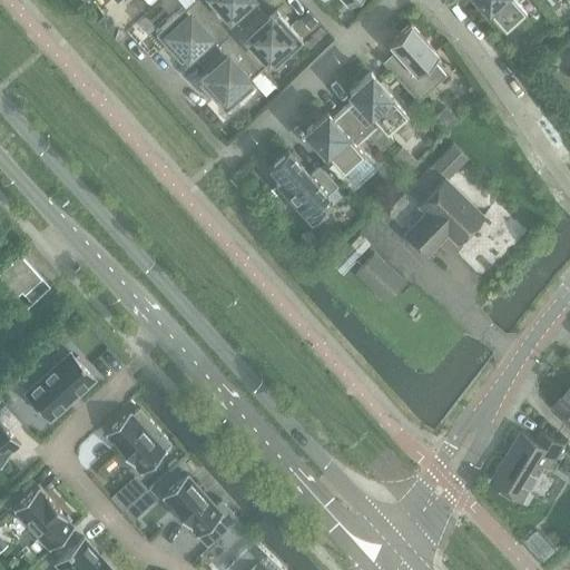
[(180,59),(189,51),(198,61),(228,35),(197,0),(194,0),(186,8),(183,5),(155,30),(180,59)]
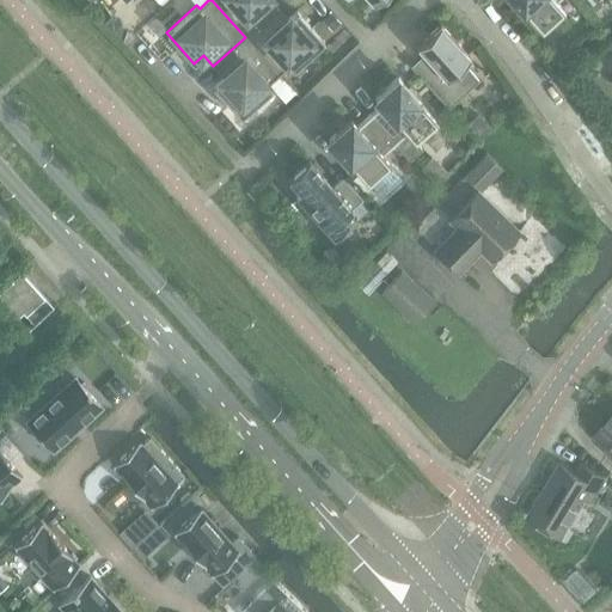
[(212,0),(245,37),(277,8),(269,0),(212,0)]
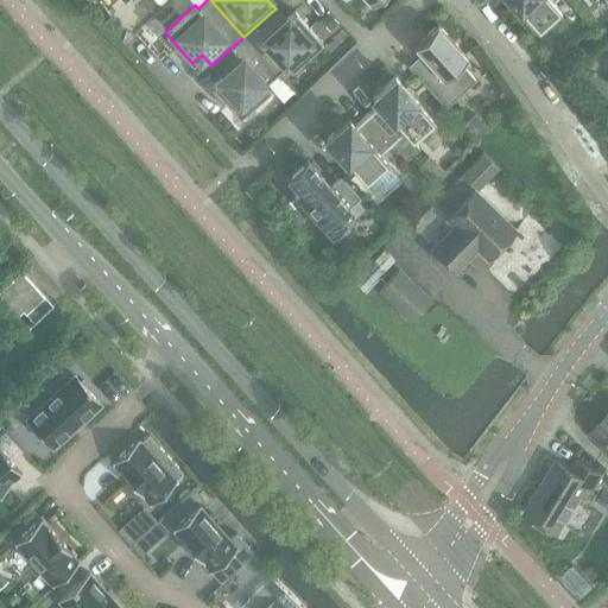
[(561,12),(552,2),(555,0),(510,0),(538,32),(561,12)]
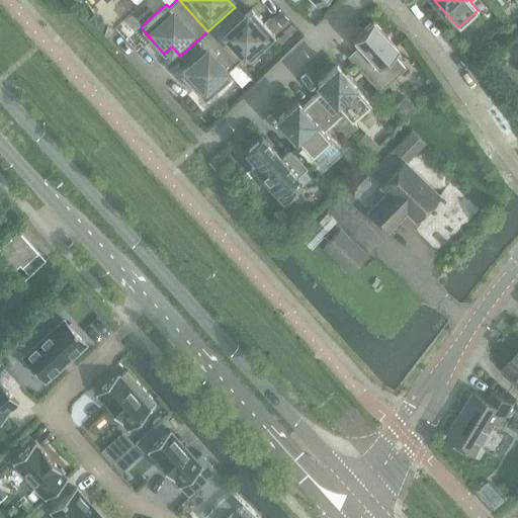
[(243,16),(235,7),(207,31),(239,67),(240,66),(237,63),(246,55),(249,58),(274,34),(251,9),(243,16)]
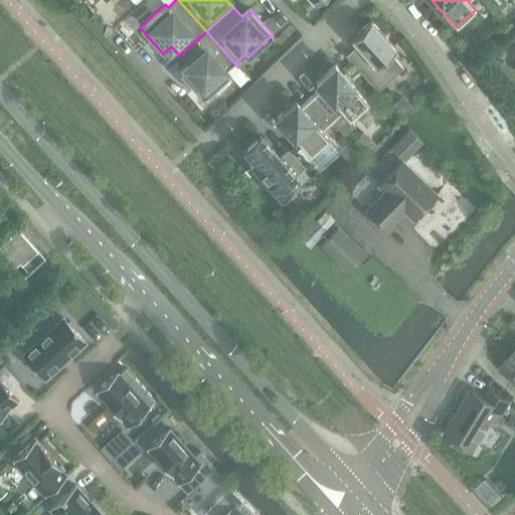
[(273,19),(280,26),(285,21),(278,14),(273,19)]
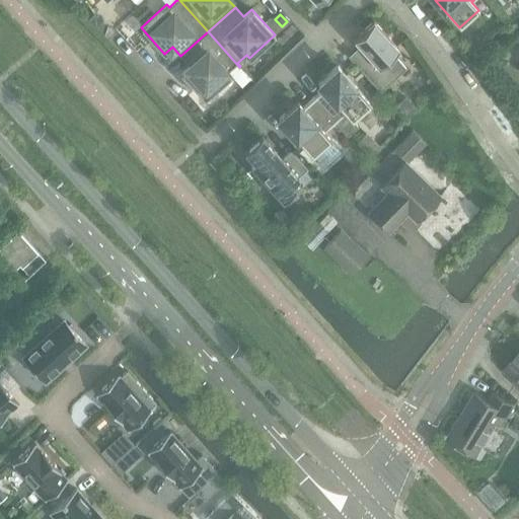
[(353,40),(363,51),(353,59),(349,55),(347,56),(380,92),(402,72),(389,57),(398,49),(373,20),(353,40)]
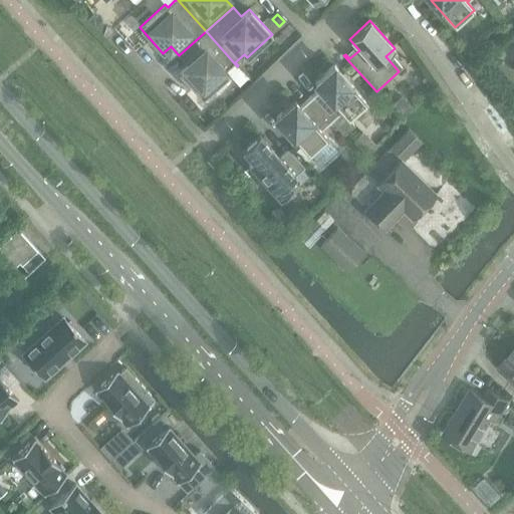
[(206,31),(179,55),(187,64),(179,71),(202,97),(228,74),(239,86),(248,78),(237,66),(206,31)]
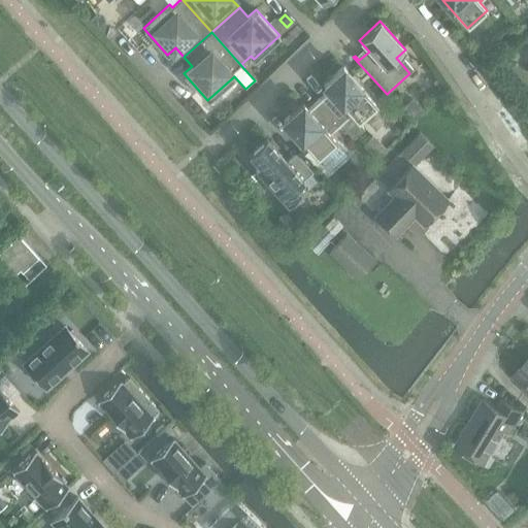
[(323,85),(328,90),(318,99),(342,126),(353,117),(358,123),(377,105),(342,66),(323,85)]
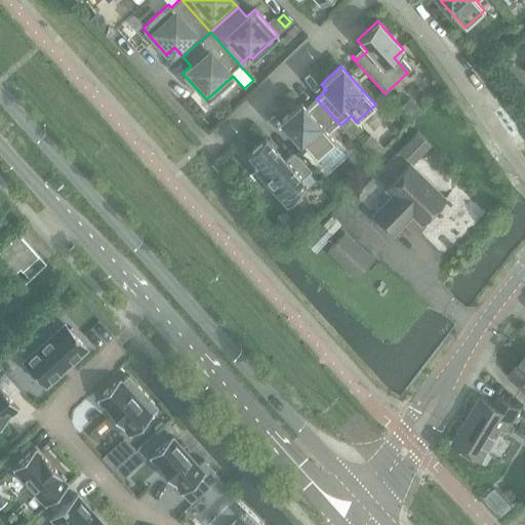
[(335,140),(330,134),(340,125),(316,98),(306,108),(300,103),(281,120),(316,158),(335,140)]
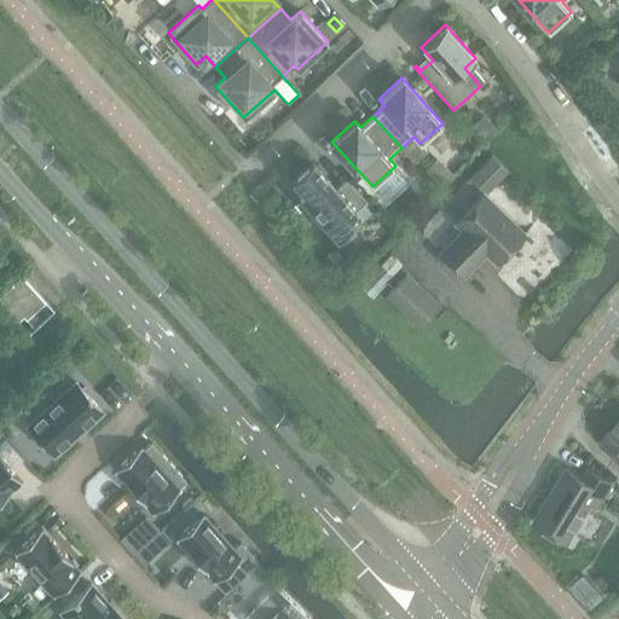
[(491,155),(470,178),(486,194),(508,171),(491,155)]
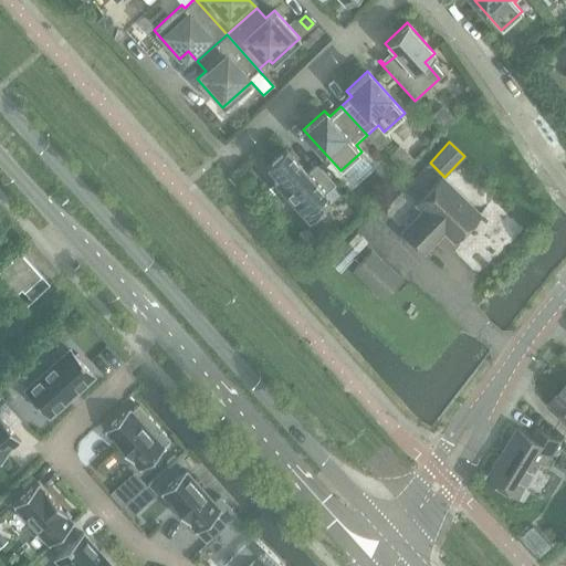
[(400,145),(388,155),(400,168),(411,158),(400,145)]
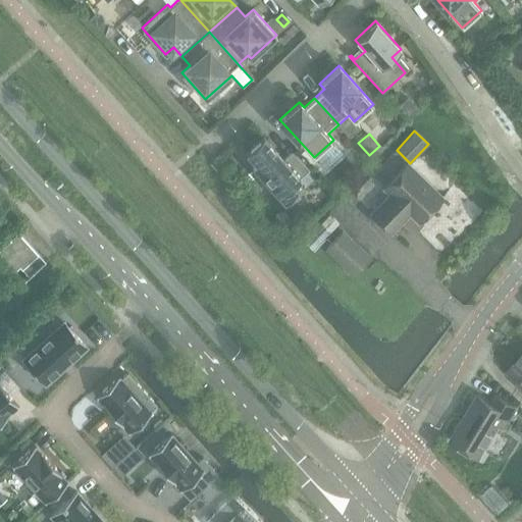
[(246,152),(256,163),(252,166),(284,202),(297,191),(292,186),(308,170),(309,170),(293,151),(283,159),(263,137),(246,152)]
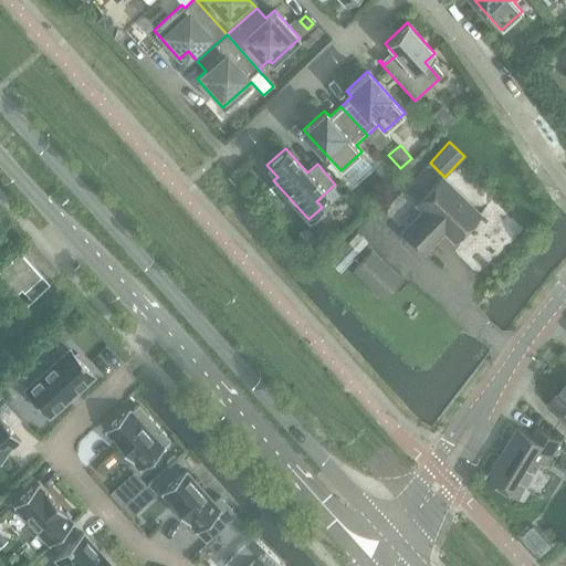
[(404,232),(423,252),(438,237),(436,236),(442,229),(454,241),(480,215),(441,179),(417,205),(423,211),(404,232)]
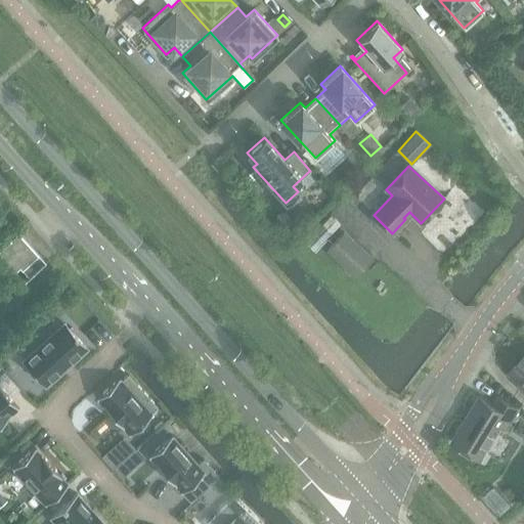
[(315,183),(307,190),(320,205),(329,198),(315,183)]
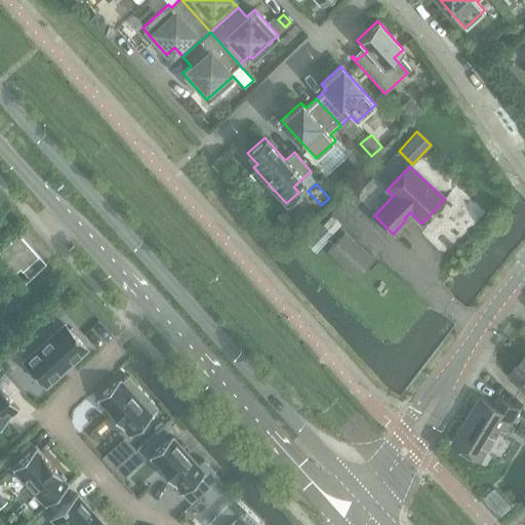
[(341,225),(331,214),(305,241),(315,251),(341,225)]
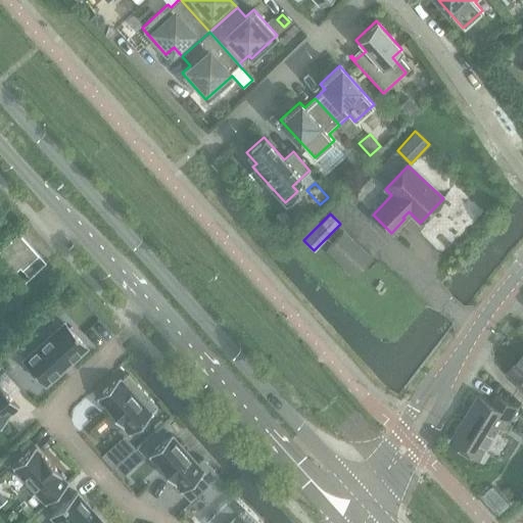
[(45,260),(18,230),(0,245),(0,252),(24,280),(45,260)]
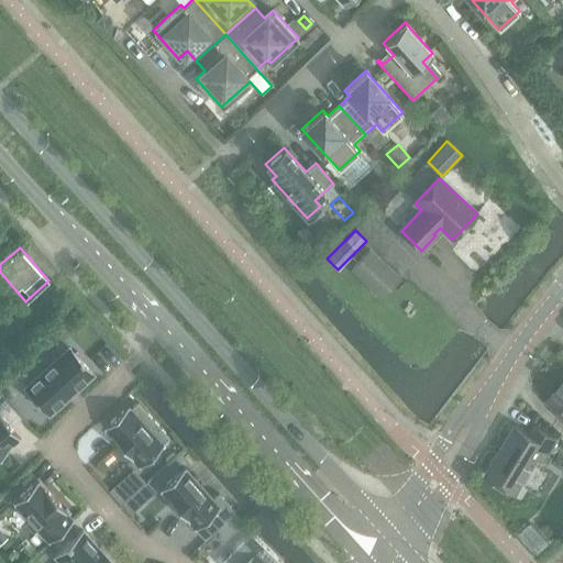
[(370,250),(352,268),(381,296),(398,277),(370,250)]
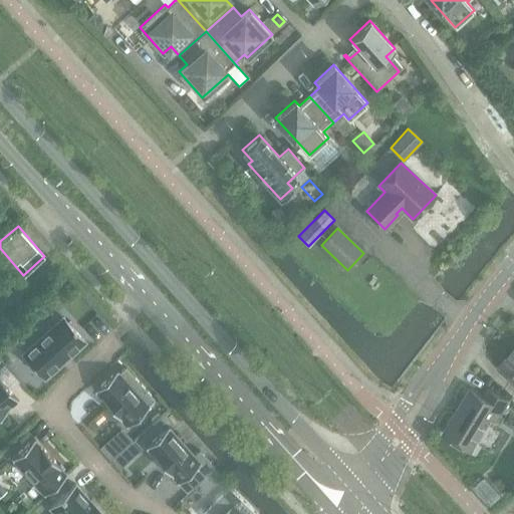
[(63,317),(23,353),(44,377),(85,340),(63,317)]
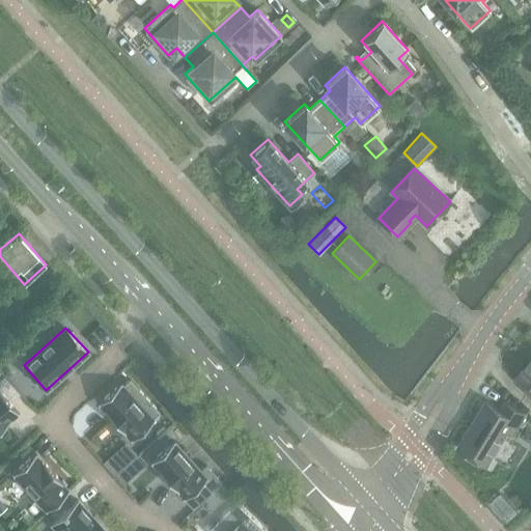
[(530,396),(530,361),(516,378),(528,388),(525,391),(530,396)]
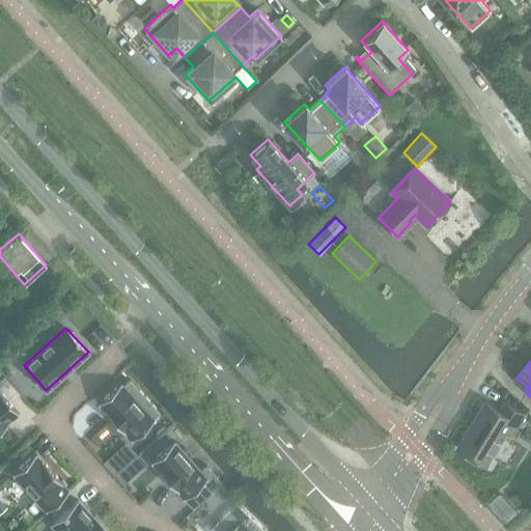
[(121,382),(98,403),(99,404),(99,403),(131,439),(131,440),(155,419),(154,418),(160,412),(130,379),(123,385),(121,384),(122,383),(121,382)]
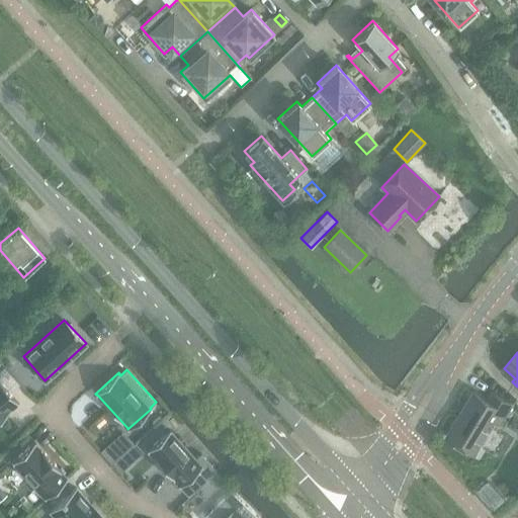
[(0,418),(17,403),(17,404),(18,403),(0,381),(0,418)]
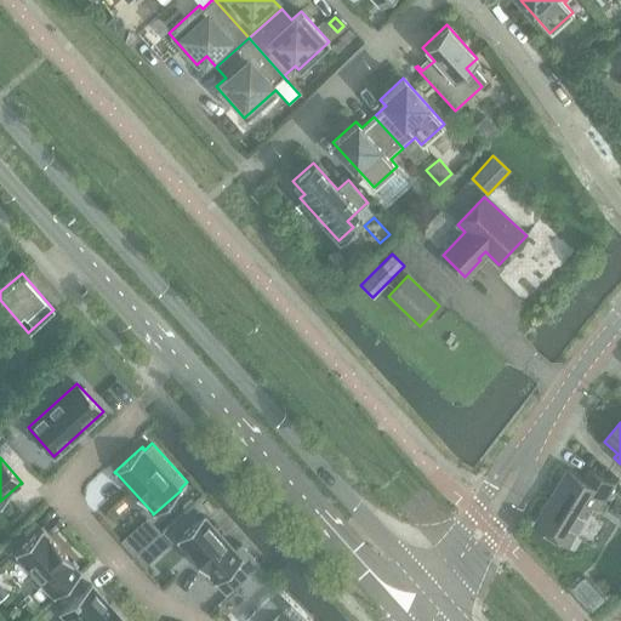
[(586,480),(569,471),(537,523),(570,542),(602,490),(609,495),(615,484),(592,471),(586,480)]
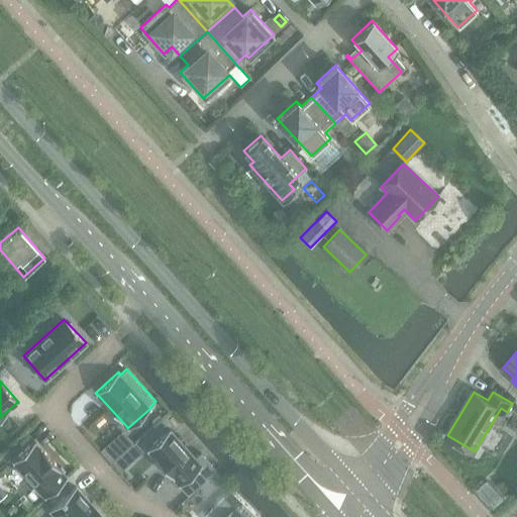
[(170,429),(146,449),(147,450),(179,485),(179,486),(197,470),(205,478),(215,469),(201,452),(195,457),(170,430),(171,430),(170,429)]
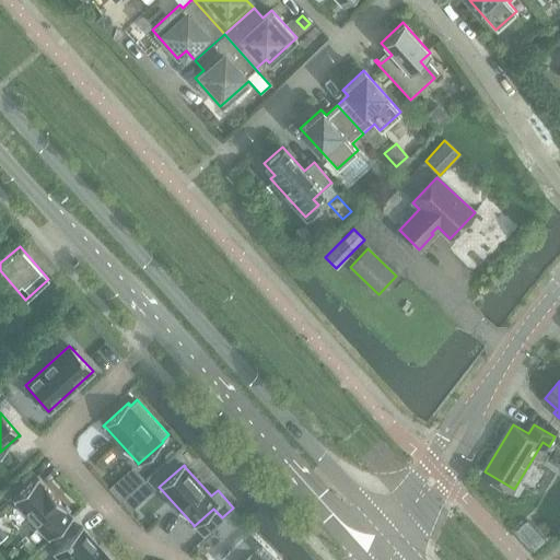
[(37,478),(13,500),(14,501),(48,537),(47,538),(48,539),(73,516),(72,515),(72,516),(38,479),(37,478)]
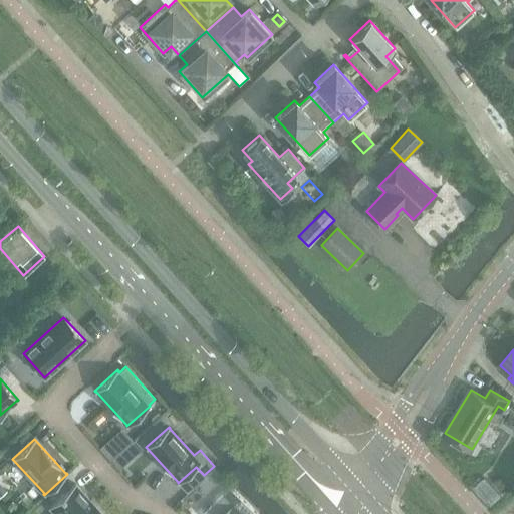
[(135,441),(113,460),(120,467),(142,448),(135,441)]
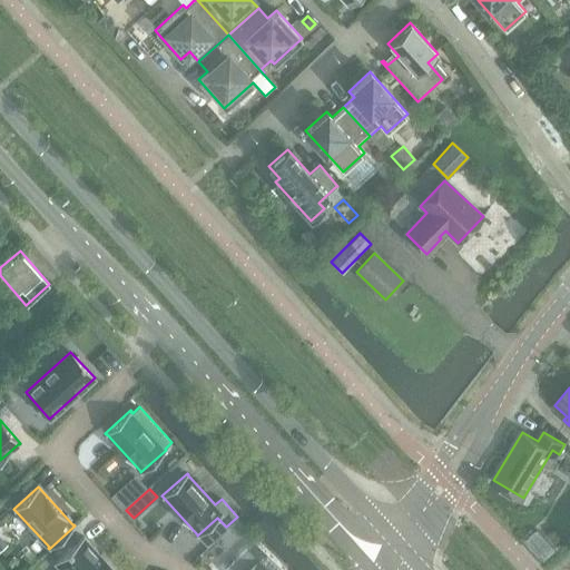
[(119,490),(112,497),(124,509),(130,502),(119,490)]
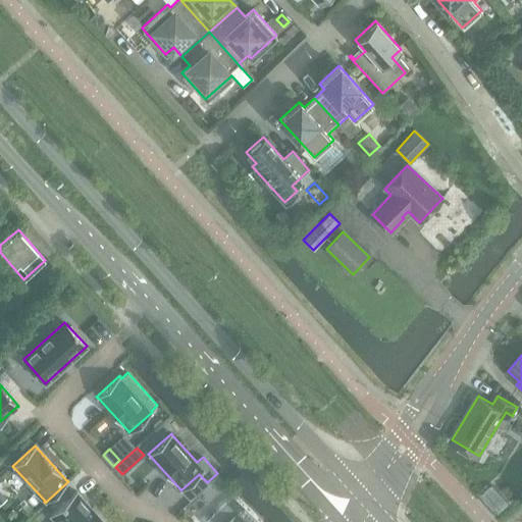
[(217,477),(209,485),(215,491),(224,483),(217,477)]
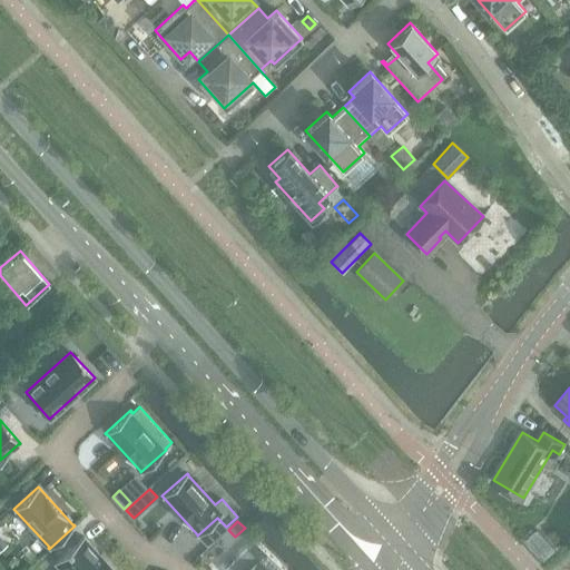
[(114,569),(84,536),(55,562),(60,569),(114,569)]
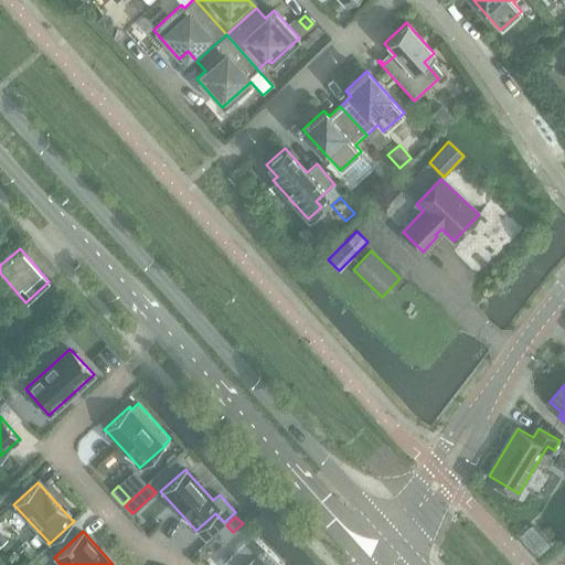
[(280,564),(252,536),(223,564),(280,564)]
